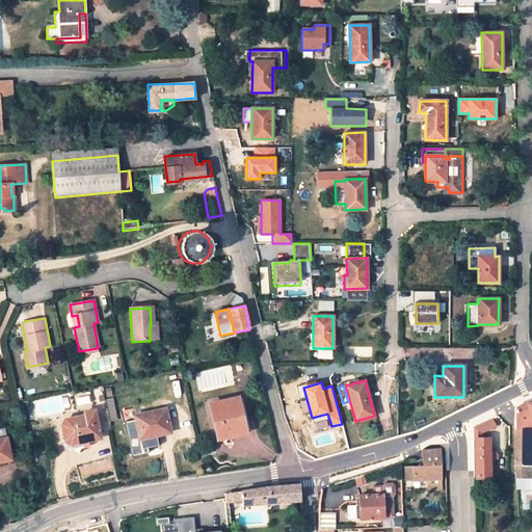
[(106,399),(111,421),(117,419),(112,398),(106,399)]
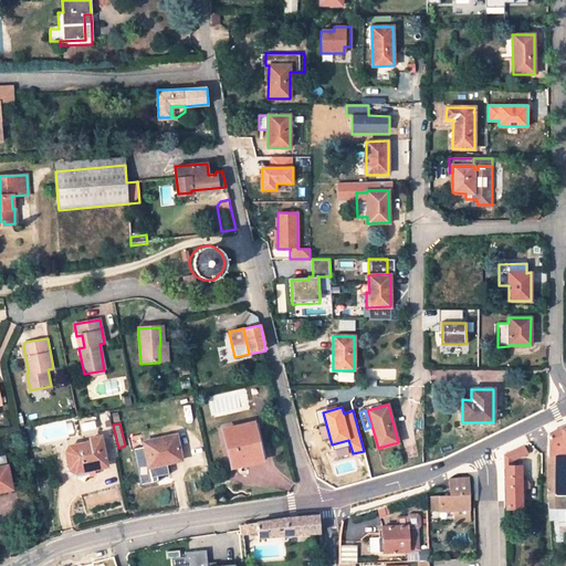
[(253,423),(224,429),(232,467),(243,464),(242,460),(261,456),(253,423)]
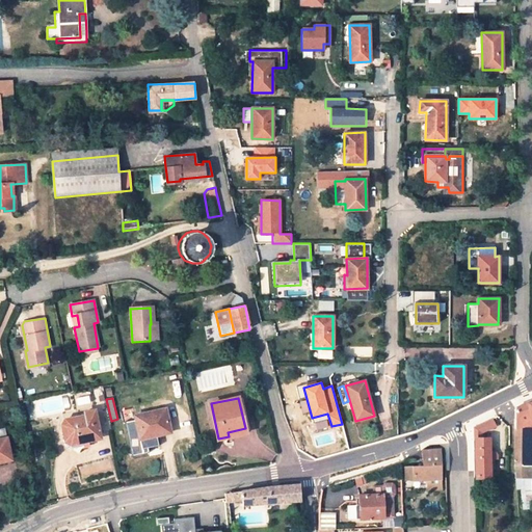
[(515,415),(514,463),(526,463),(526,439),(531,439),(530,425),(531,425),(531,402),(529,403),(528,404),(524,404),(515,408),(515,415)]
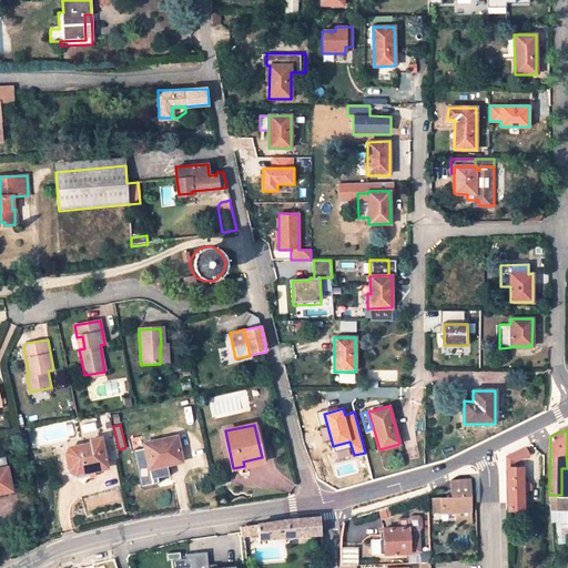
[(67,453),(69,463),(72,462),(74,472),(94,467),(94,470),(97,470),(108,468),(101,439),(92,440),(92,445),(73,448),(71,448),(70,448),(69,449),(68,450),(68,452),(67,453)]
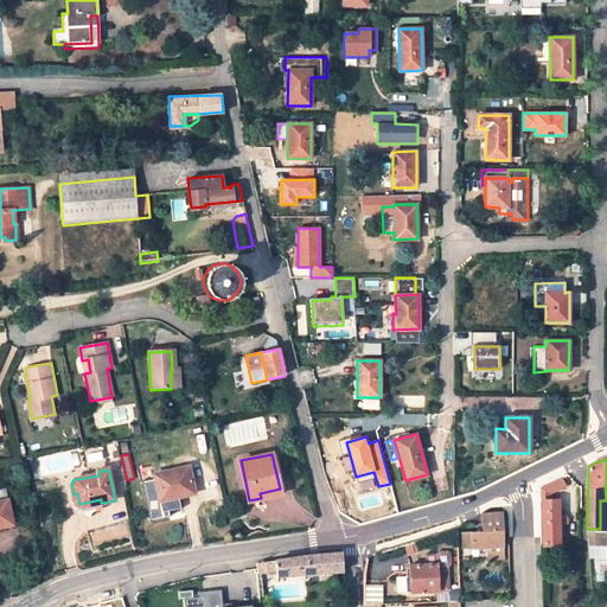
[(195,494),(190,472),(172,475),(172,471),(154,474),(159,499),(176,496),(176,498),(195,494)]
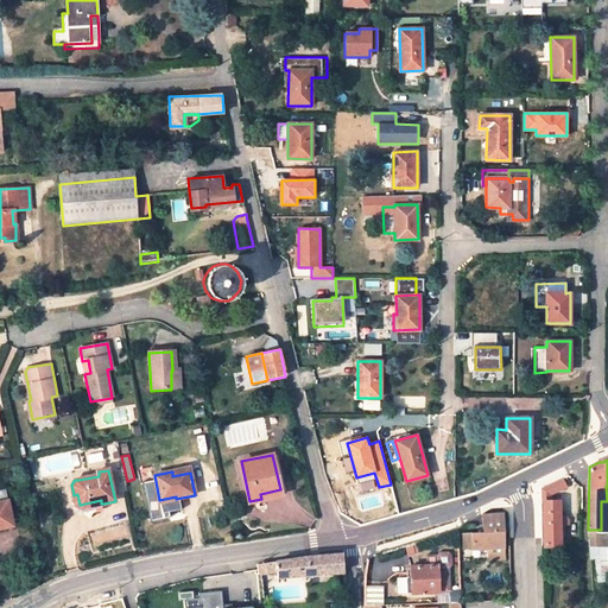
[(567,486),(563,477),(542,488),(546,496),(567,486)]
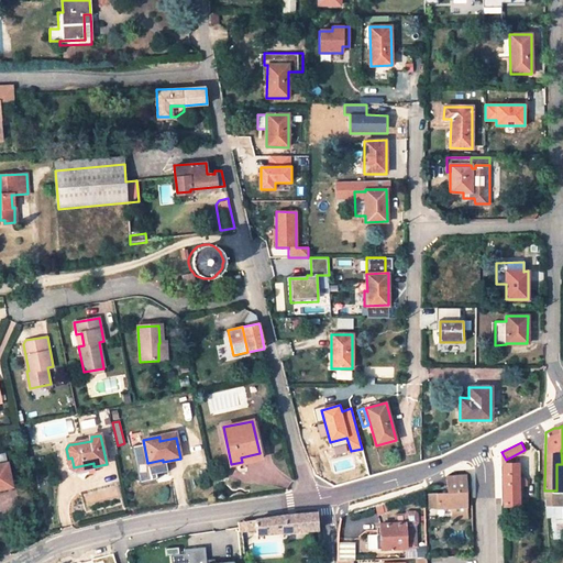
[(0,490),(12,488),(4,454),(0,454),(0,490)]
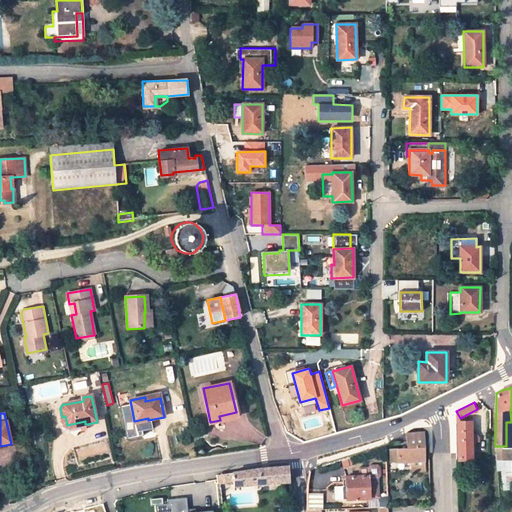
[(65,416),(62,417),(63,422),(63,424),(62,425),(62,427),(62,429),(62,431),(63,432),(64,433),(64,434),(66,435),(68,435),(69,435),(70,437),(79,431),(81,430),(84,429),(87,428),(87,424),(85,424),(85,421),(67,425),(65,416)]
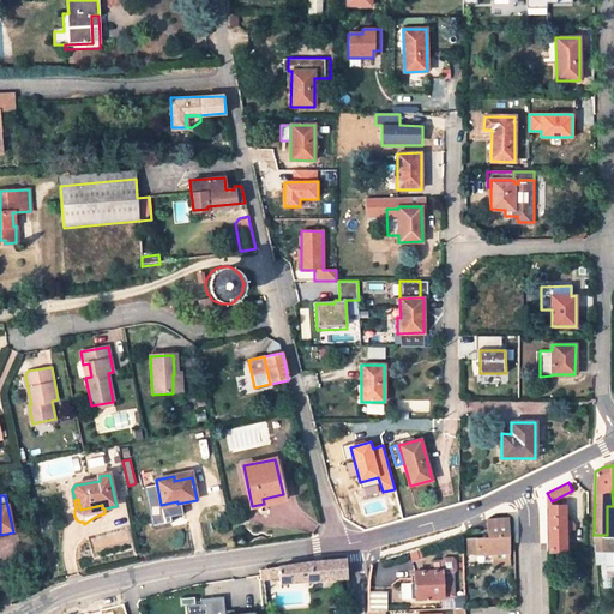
[(566,551),(565,506),(549,506),(549,551),(566,551)]
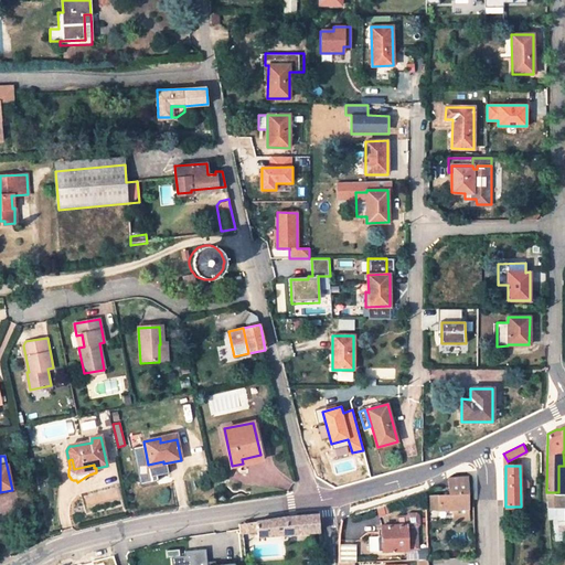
[(437,493),(428,493),(428,503),(436,502),(435,510),(454,509),(452,519),(466,519),(466,478),(447,479),(447,493),(437,493)]
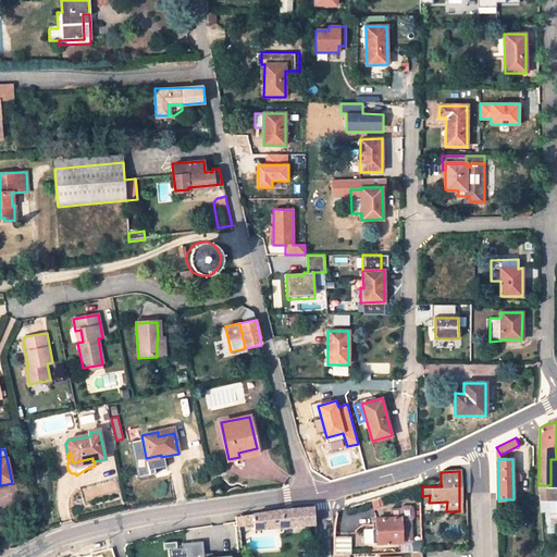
[(549,499),(551,485),(539,485),(540,500),(549,499)]
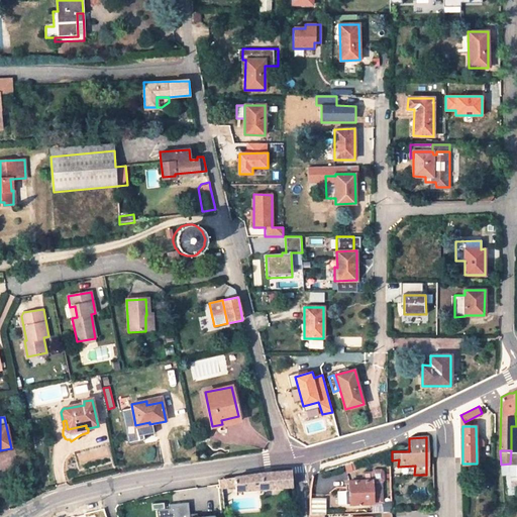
[(373,481),(349,482),(349,491),(346,491),(346,504),(383,502),(383,483),(385,481),(385,472),(383,469),(375,470),(374,470),(374,471),(373,472),(372,473),(373,481)]
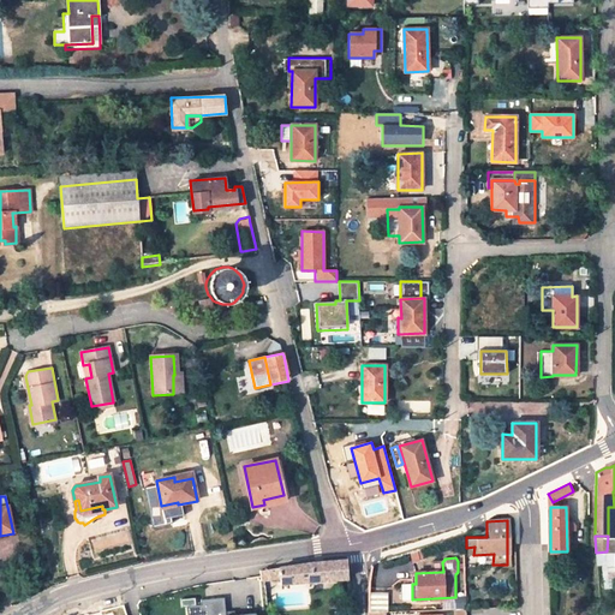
[(261,580),(264,580),(281,577),(282,583),(348,578),(345,560),(312,562),(260,571),(261,580)]
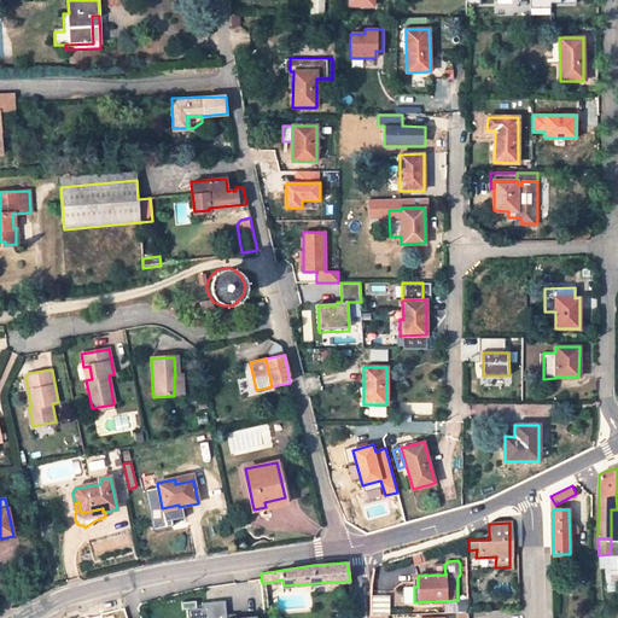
[(187,617),(226,617),(226,601),(202,604),(202,607),(187,608),(187,617)]
